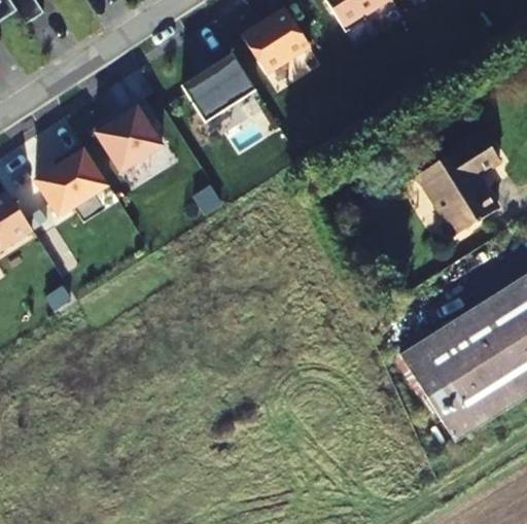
[(0,0),(0,9),(11,2),(9,0),(0,0)]
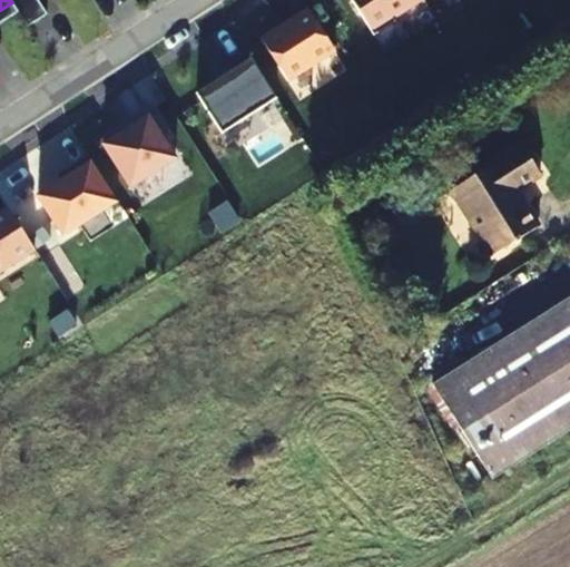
[(48,15),(38,0),(10,0),(12,2),(19,12),(28,27),(48,15)]
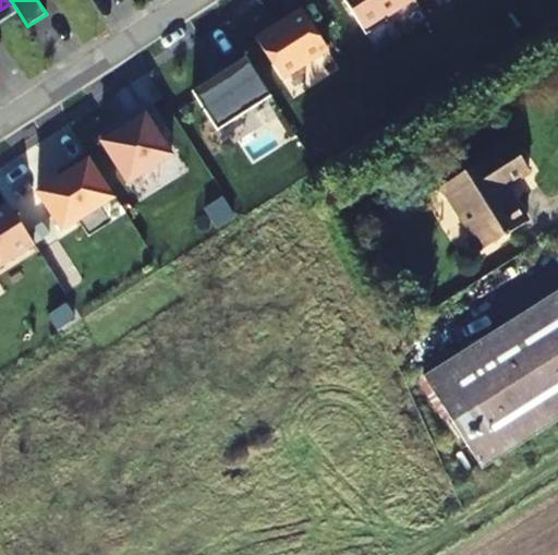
[(343,0),(362,29),(409,0),(343,0)]
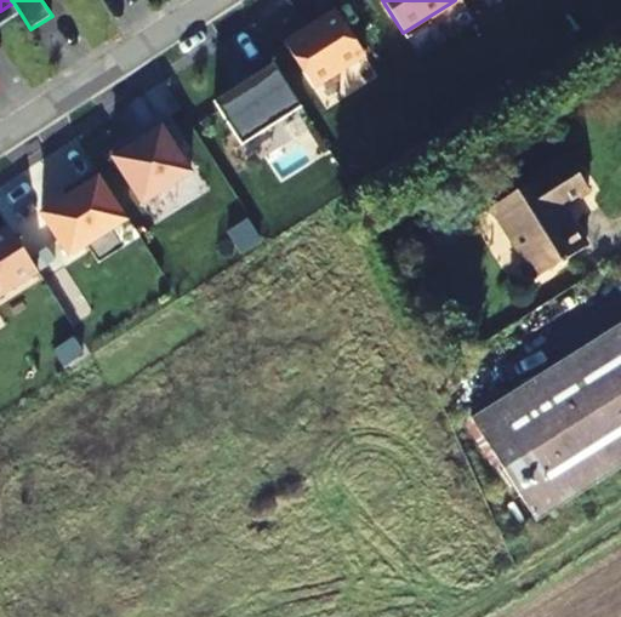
[(0,26),(21,13),(13,3),(0,11),(0,26)]
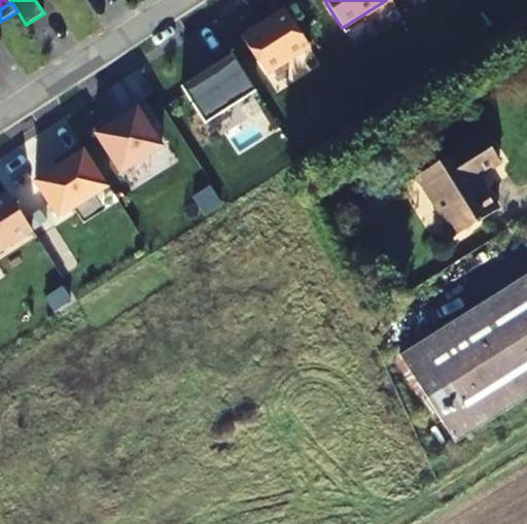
[(266,73),(311,44),(285,5),(241,34),(266,73)]
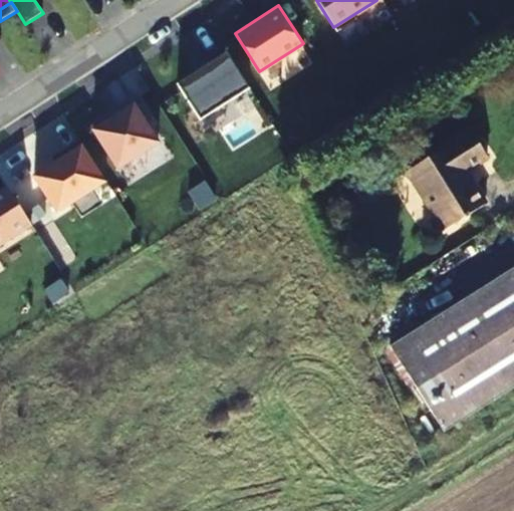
[(174,85),(199,122),(249,88),(224,51),(174,85)]
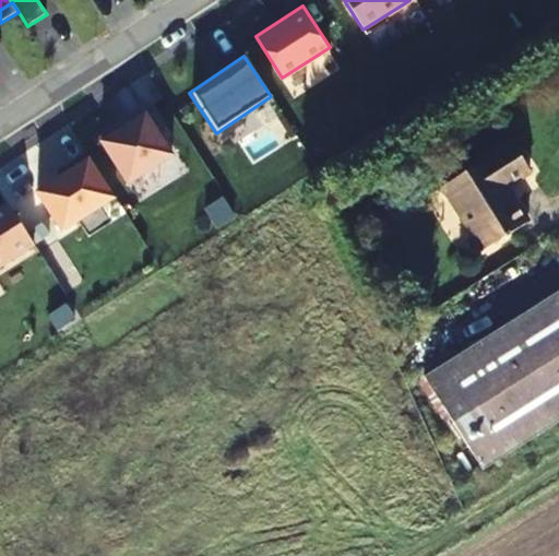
[(100,135),(129,179),(174,151),(144,106),(100,135)]
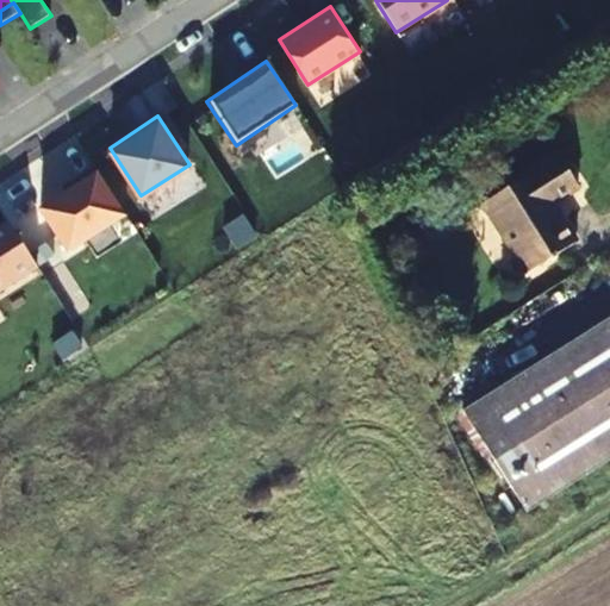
[(580,183),(560,152),(485,200),(529,270),(579,239),(554,201),(580,183)]
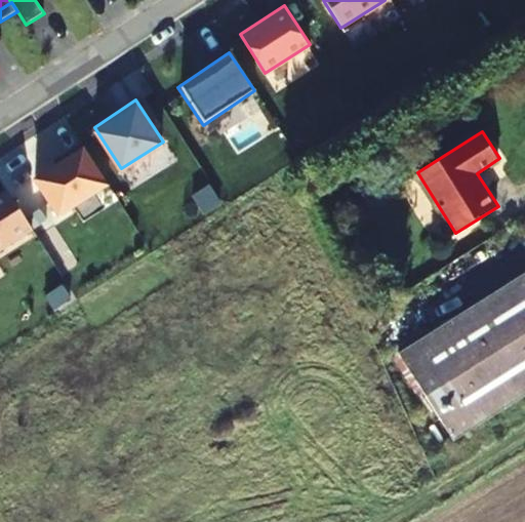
[(36,175),(58,212),(76,202),(85,218),(109,204),(98,189),(109,183),(86,145),(36,175)]
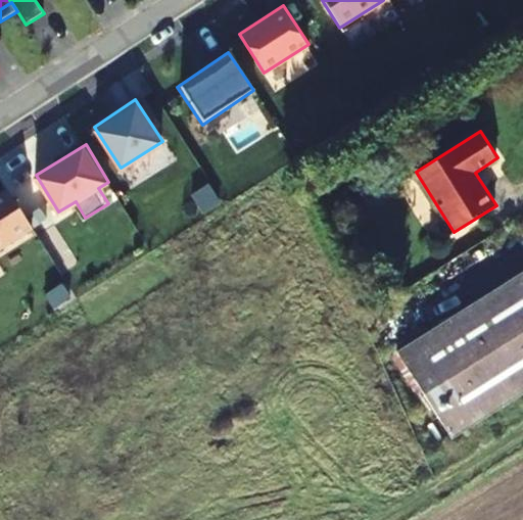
[(0,189),(0,241),(30,222),(6,185),(0,189)]
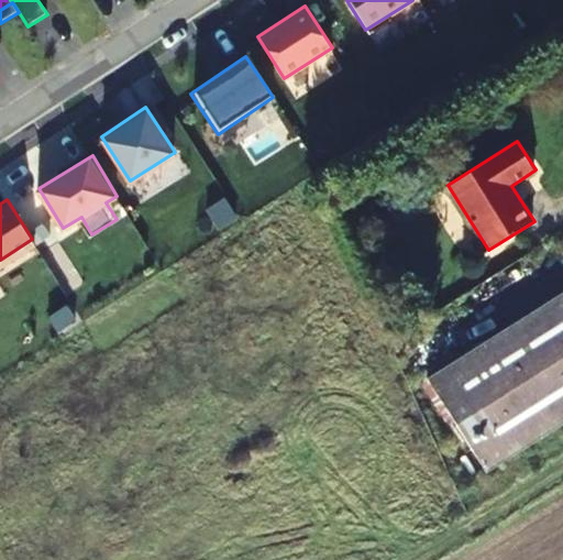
[(562,424),(562,292),(427,379),(486,472),(562,424)]
